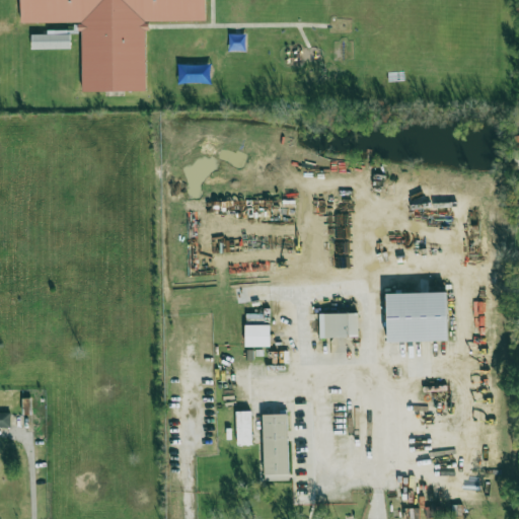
[(206,0),(207,21),(146,22),(147,91),(81,92),(80,23),(20,24),(19,0),(206,0)]
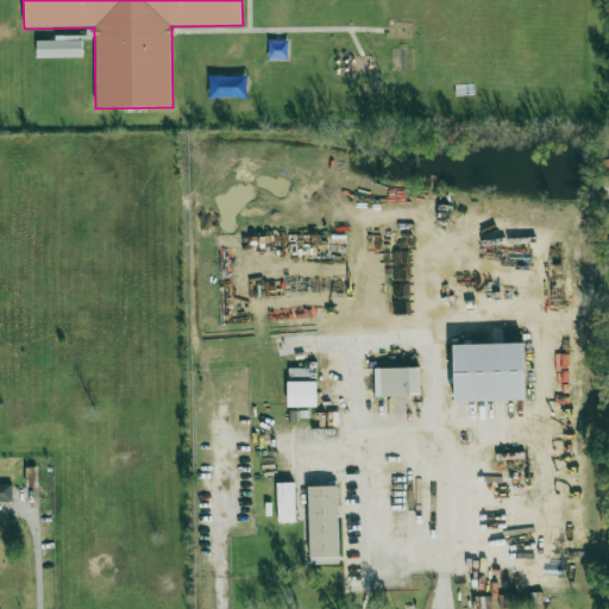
[(37,58),(82,57),(82,36),(55,36),(55,41),(37,41),(37,58)]
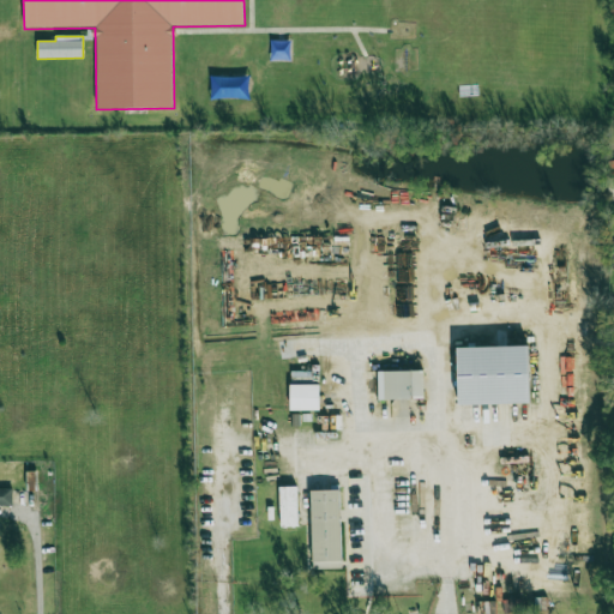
[(529,403),(528,345),(457,348),(458,405),(529,403)]
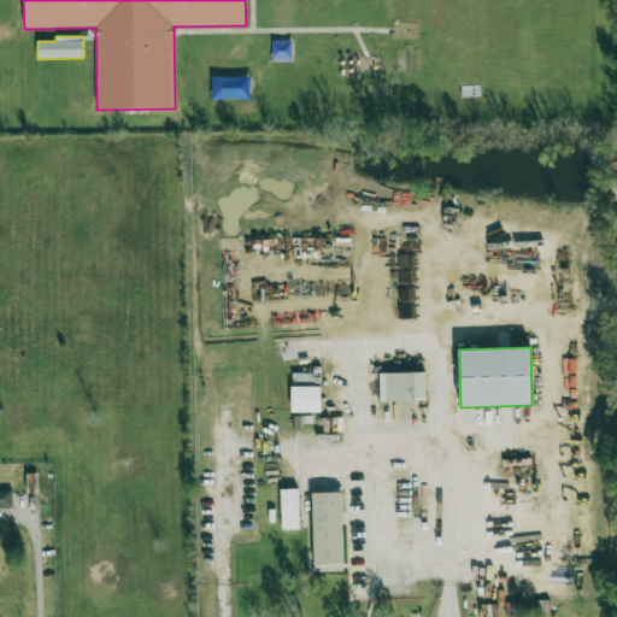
[(380,374),(380,401),(425,400),(425,372),(380,374)]
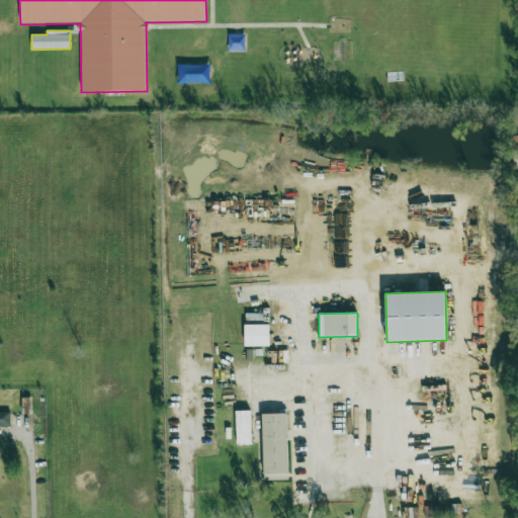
[(269,324),(245,325),(245,346),(269,346),(269,324)]
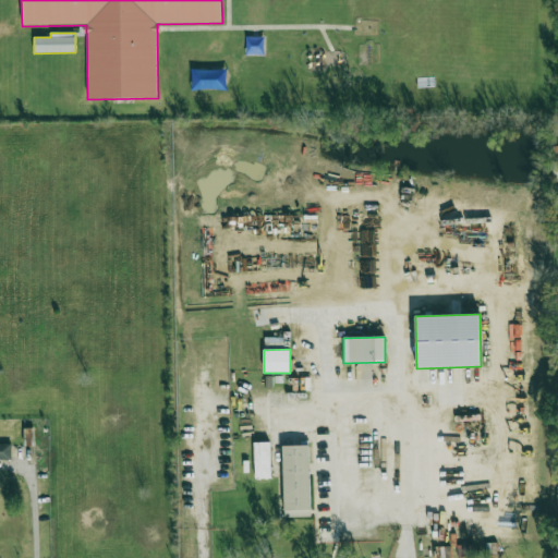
[(33,428),(24,428),(25,446),(34,446),(33,428)]
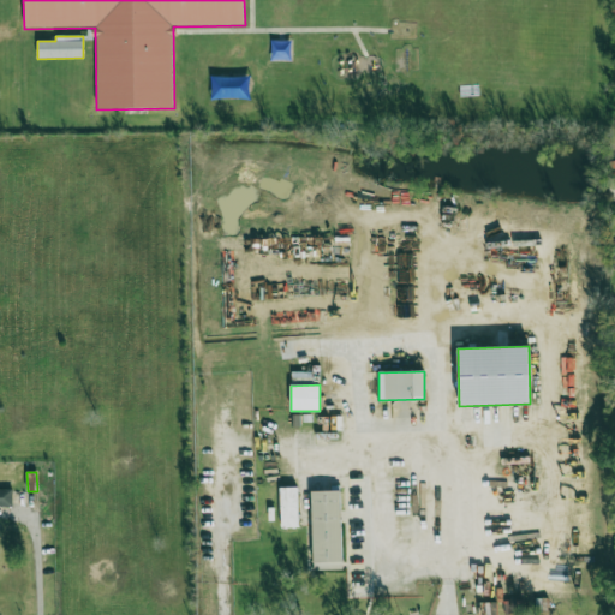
[(0,506),(12,507),(12,489),(0,488),(0,506)]
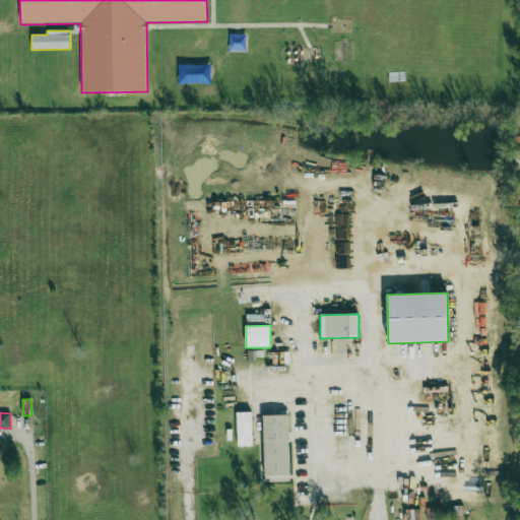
[(238,447),(252,446),(251,412),(237,412),(238,447)]
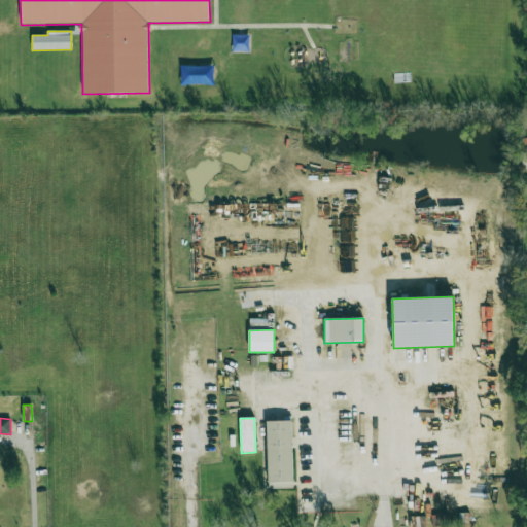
[(267,421),(269,482),(293,482),(291,420),(267,421)]
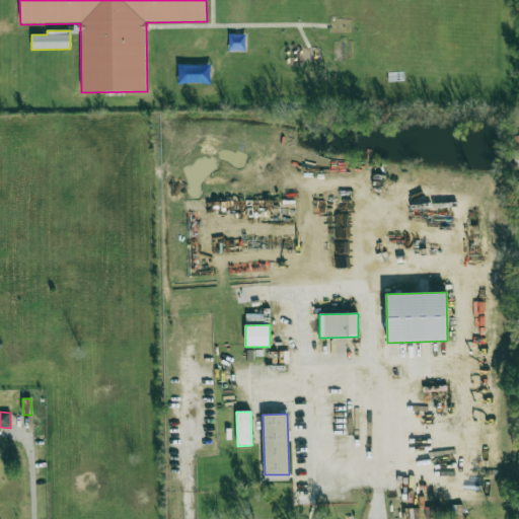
All buildings are outlined.
